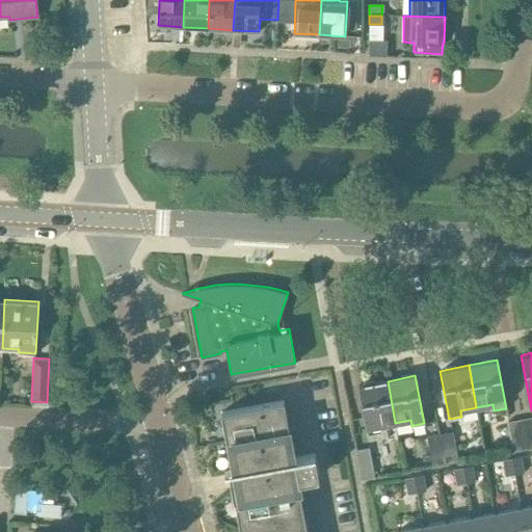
[(395,423),(388,381),(360,387),(368,433),(380,431),(379,426),(395,423)]
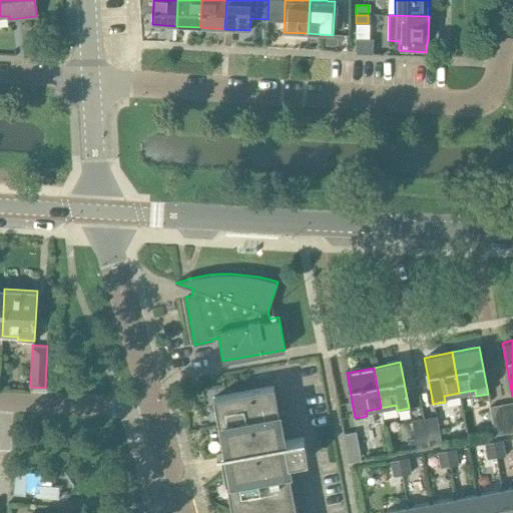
[(304,437),(287,441),(277,443),(272,417),(280,416),(274,386),(213,397),(223,452),(216,454),(217,455),(220,455),(225,482),(226,482),(231,510),(232,510),(233,512),(289,512),(279,454),(287,452),(289,463),(308,459),(304,437)]
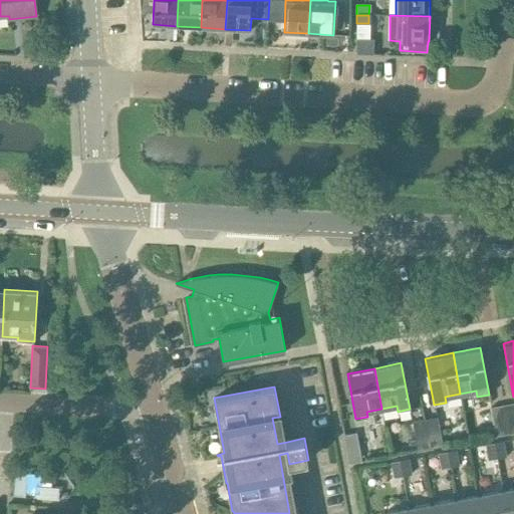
[(513,402),(502,405),(508,434),(513,432),(513,402)]
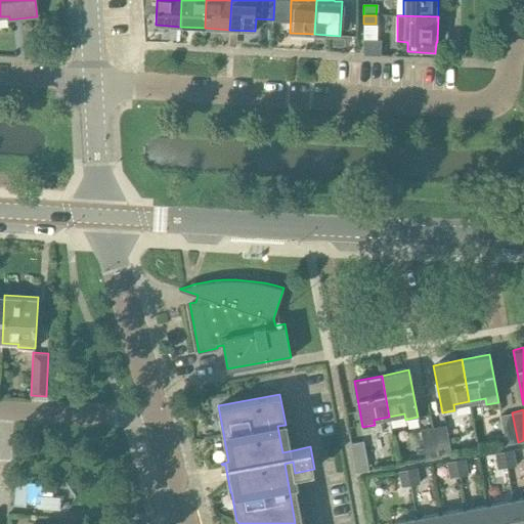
[(518,442),(512,412),(499,415),(505,444),(518,442)]
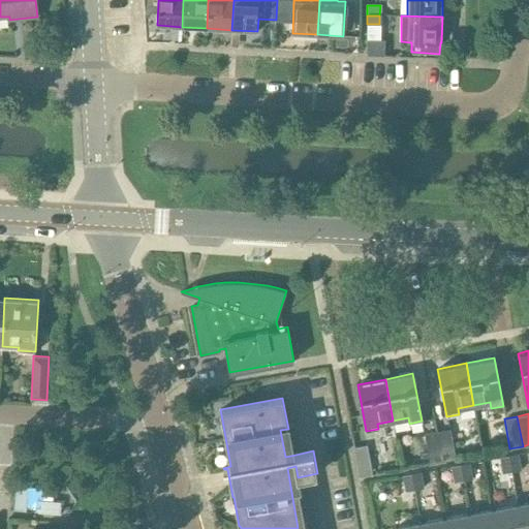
[(436,431),(441,461),(455,459),(449,429),(436,431)]
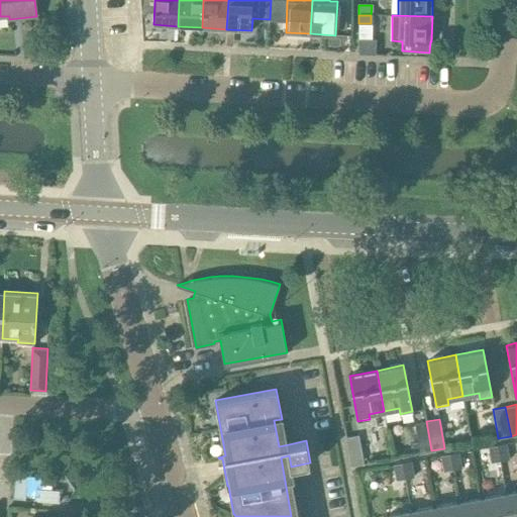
[(431,450),(426,421),(414,424),(418,442),(411,443),(413,454),(431,450)]
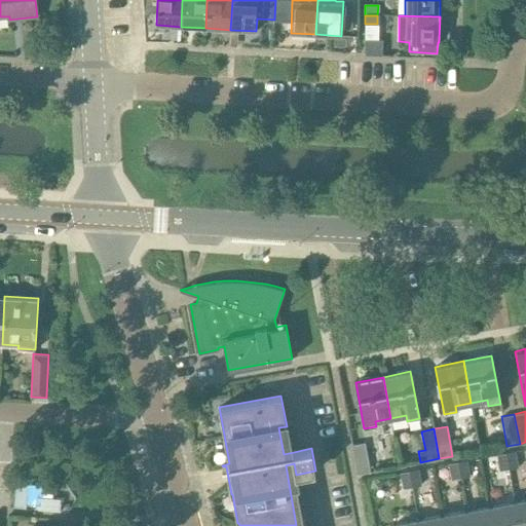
[(365,442),(351,444),(358,474),(371,472),(365,442)]
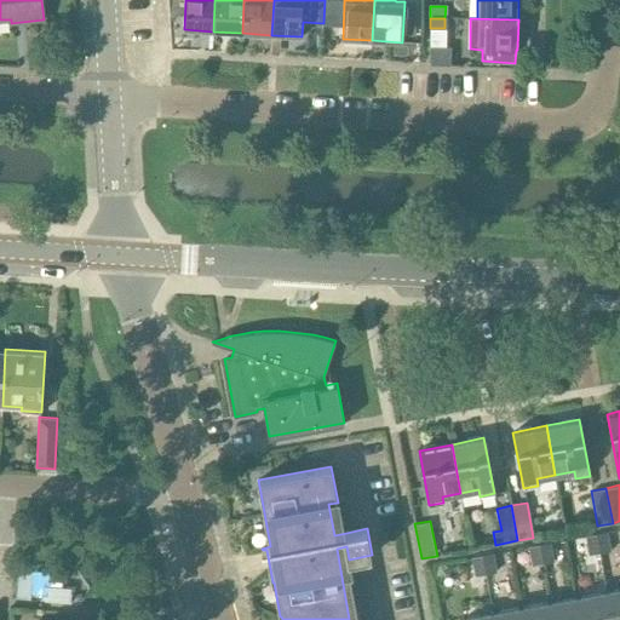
[(612,550),(608,532),(595,534),(598,552),(612,550)]
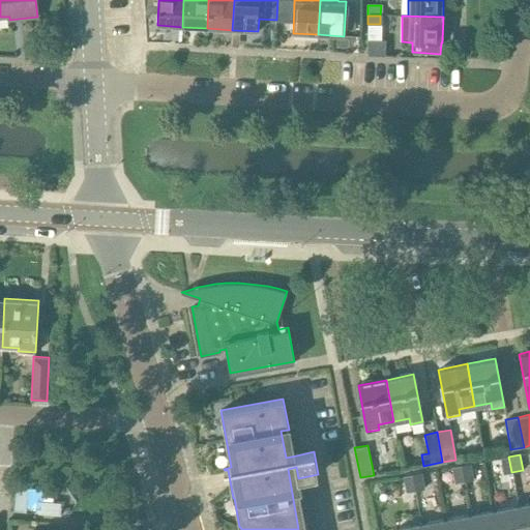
[(501,458),(503,473),(511,472),(508,457),(501,458)]
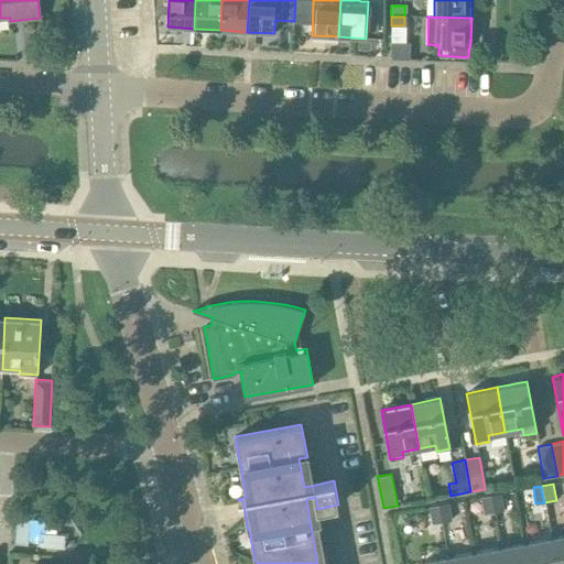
[(501,494),(490,496),(494,512),(505,510),(501,494)]
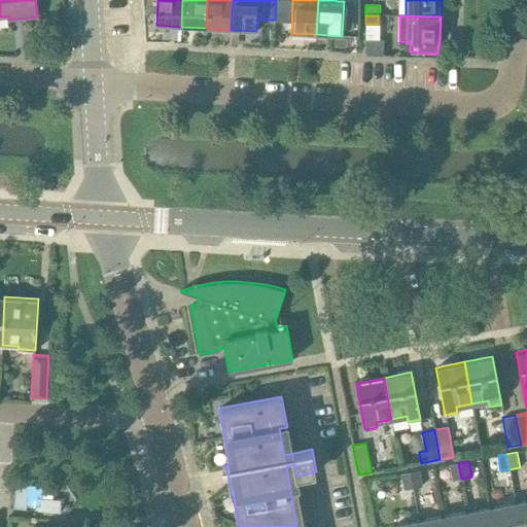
[(461,479),(458,463),(450,464),(452,481),(461,479)]
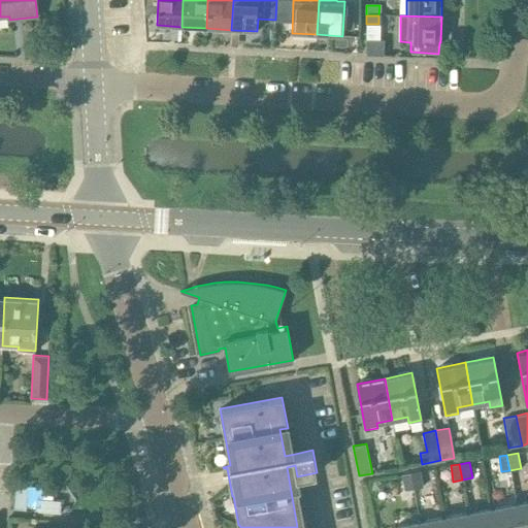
[(424,488),(421,471),(409,473),(413,490),(424,488)]
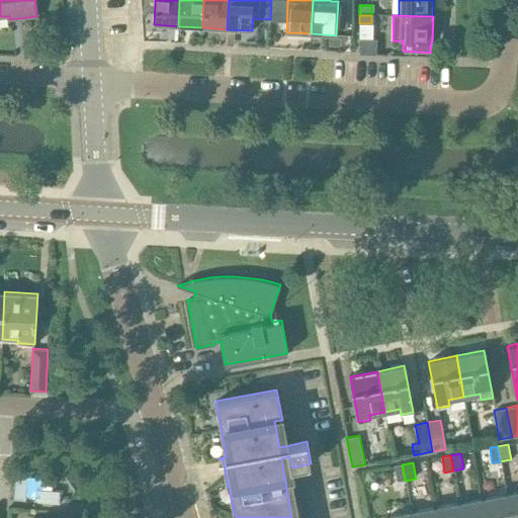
[(394,465),(397,482),(405,481),(402,464),(394,465)]
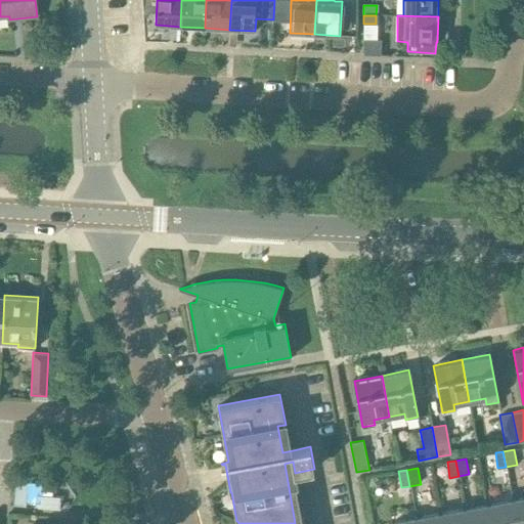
[(523,523),(523,497),(512,500),(516,523),(523,523)]
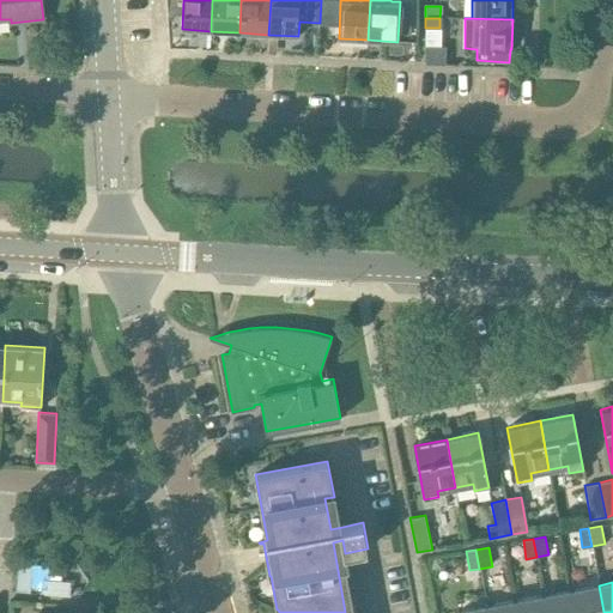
[(604,612),(599,586),(571,590),(575,612),(604,612)]
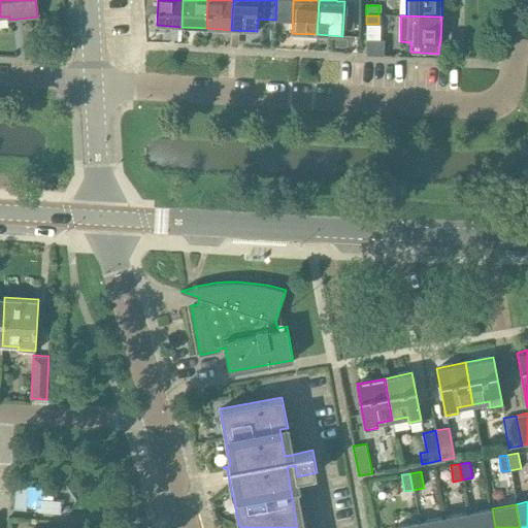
[(495,527),(492,508),(467,513),(470,527),(495,527)]
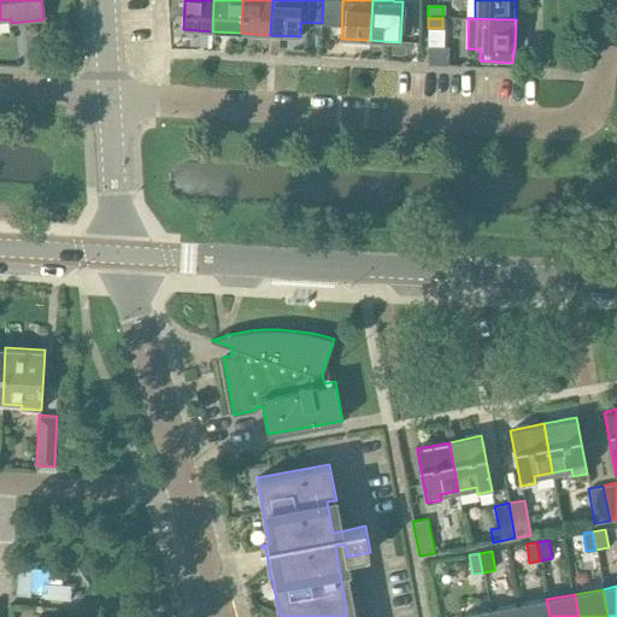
[(550,616),(546,599),(517,605),(519,616),(550,616)]
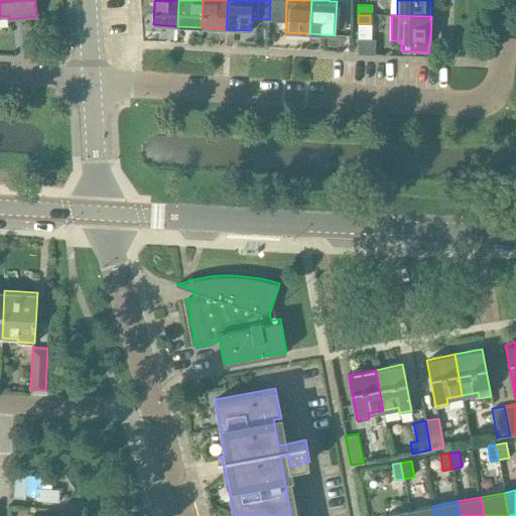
[(434,515),(432,506),(409,510),(410,515),(434,515)]
